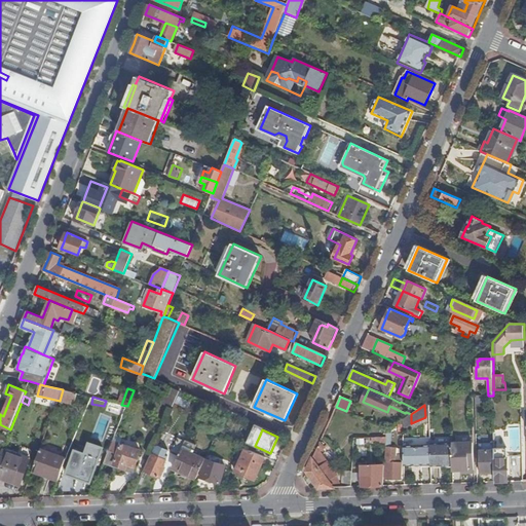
[(248,443),(255,446),(260,435),(253,431),(248,443)]
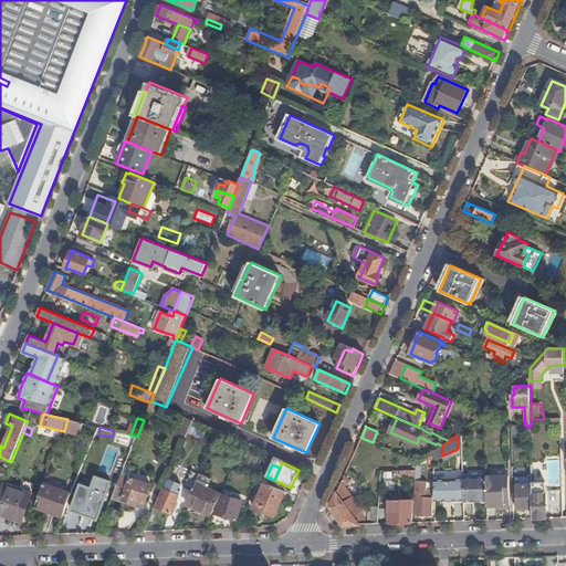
[(185,486),(192,490),(200,474),(191,471),(185,486)]
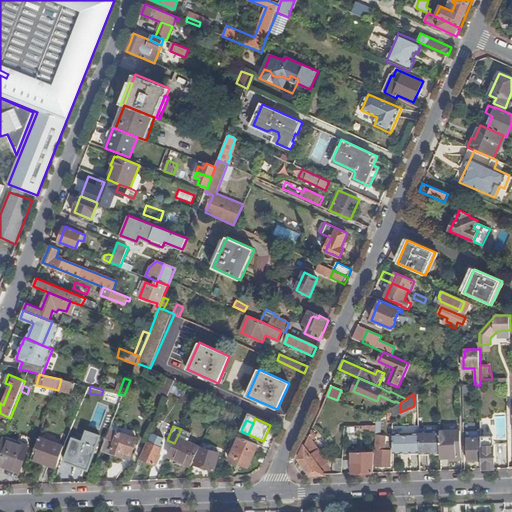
[(174,443),(169,455),(171,456),(172,458),(176,460),(178,459),(192,465),(200,446),(188,441),(192,433),(181,428),(181,429),(174,443)]
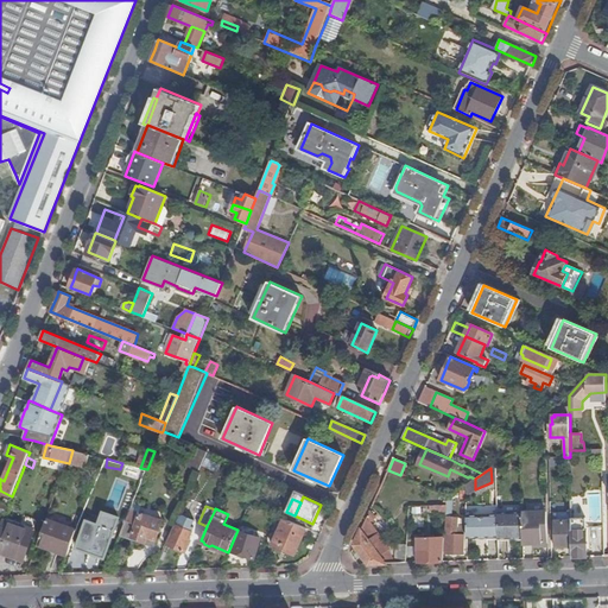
[(131,510),(122,531),(133,534),(132,537),(146,540),(149,536),(157,538),(163,520),(131,510)]
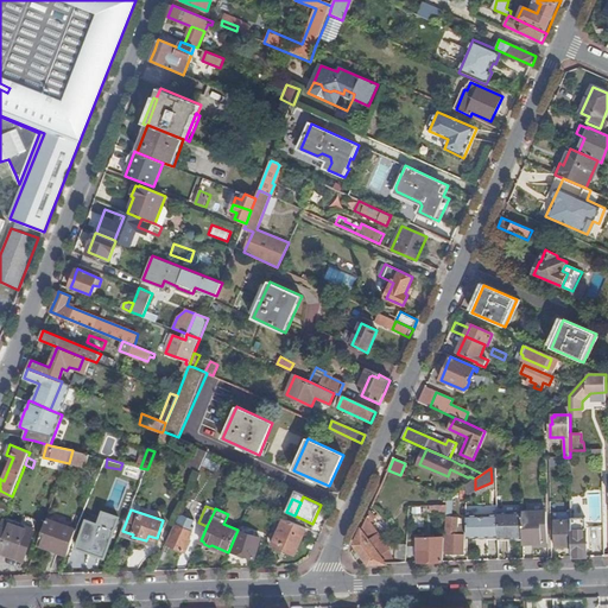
[(525,544),(549,543),(549,512),(524,512),(524,513),(525,538),(525,544)]
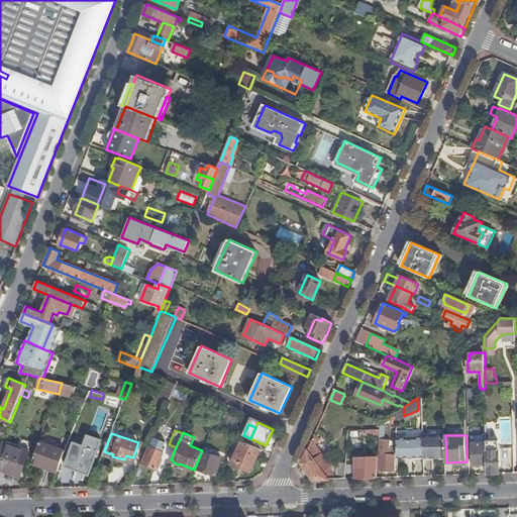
[(446,457),(445,436),(423,437),(423,438),(424,456),(424,458),(446,457)]
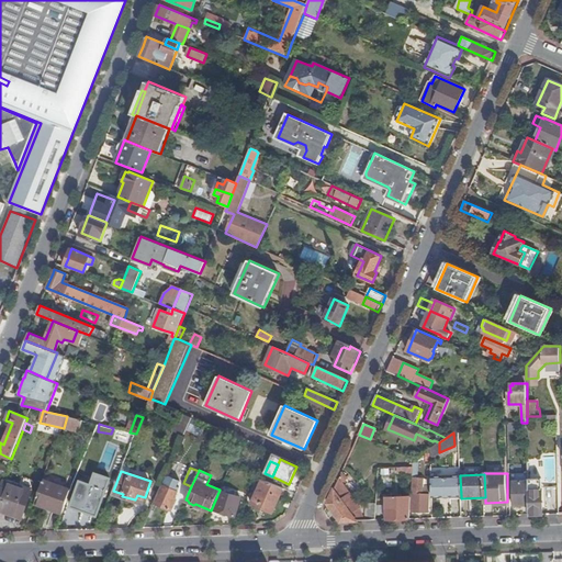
[(422,476),(414,475),(413,512),(429,512),(429,495),(422,494),(422,487),(422,486),(422,476)]
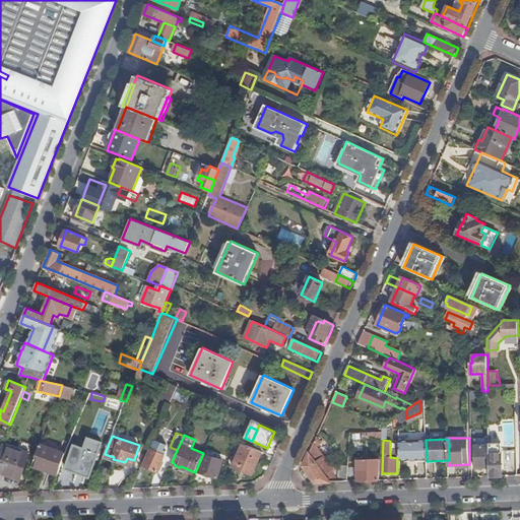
[(426,441),(399,442),(400,460),(427,459),(426,441)]
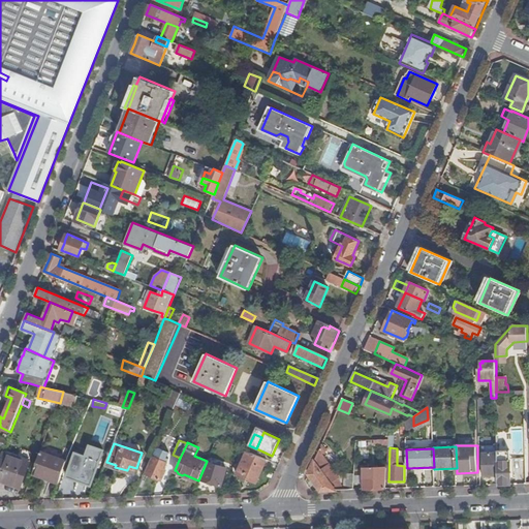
[(257,480),(268,460),(247,450),(238,473),(245,477),(246,475),(257,480)]
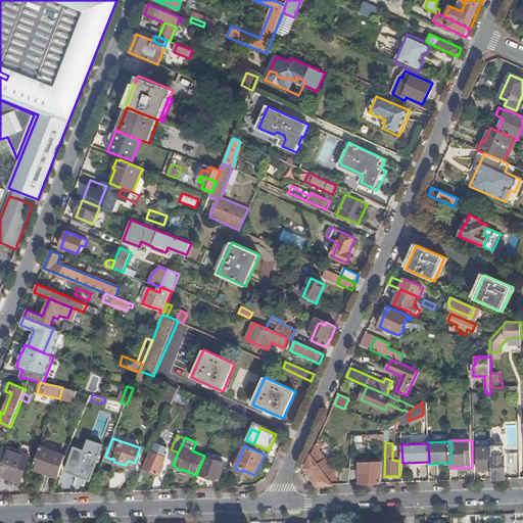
[(318,485),(332,485),(328,478),(336,472),(330,464),(330,463),(317,445),(305,469),(318,485)]
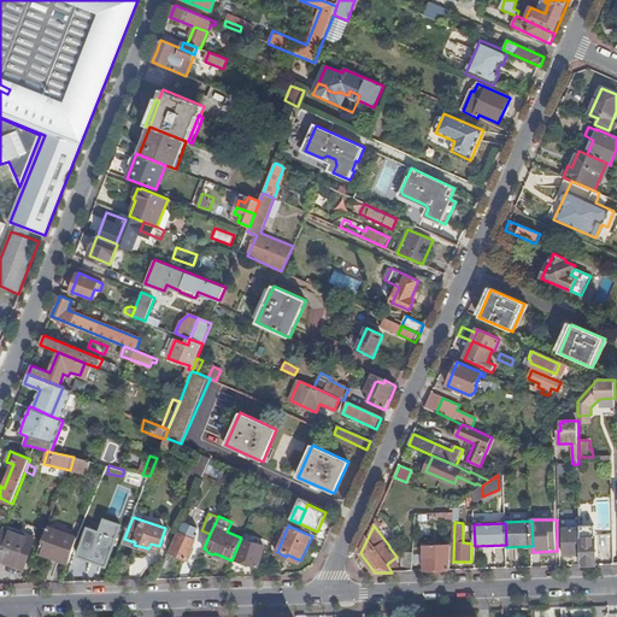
[(586,526),(581,526),(581,529),(581,554),(582,565),(597,565),(595,526),(586,526)]
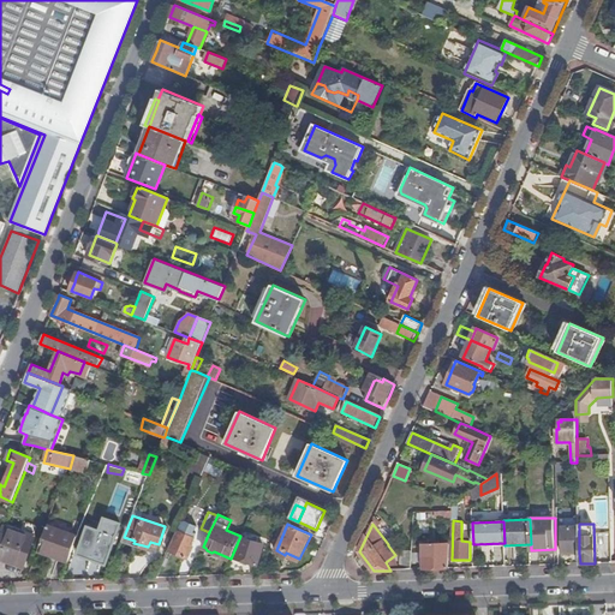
[(48,525),(39,550),(67,561),(77,536),(48,525)]
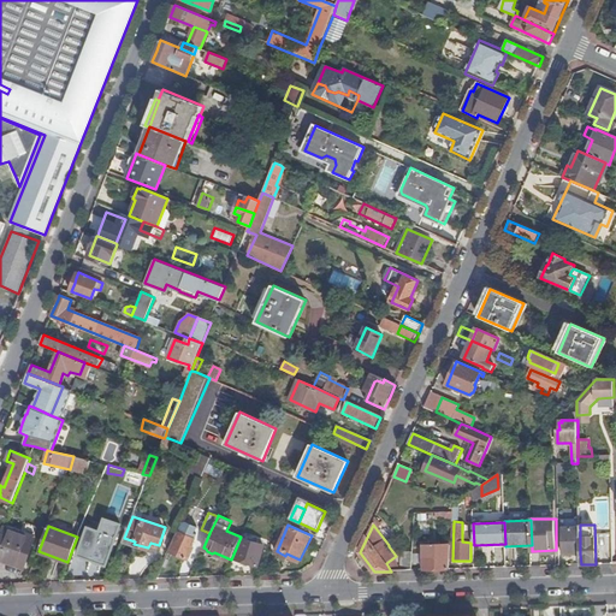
[(3,527),(0,533),(0,558),(24,568),(35,538),(3,527)]
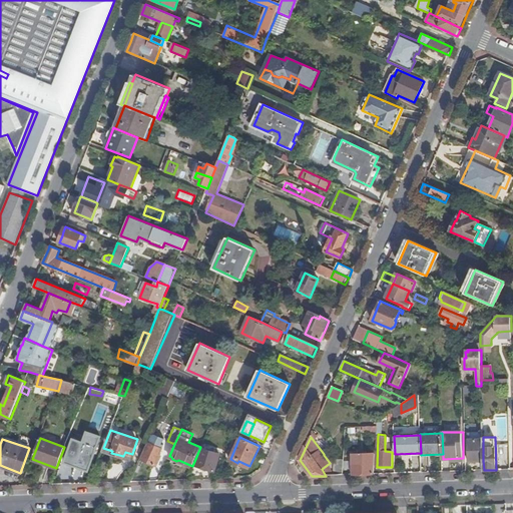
[(96,447),(73,440),(65,462),(84,469),(87,462),(90,463),(93,455),(94,456),(95,454),(94,453),(96,447)]
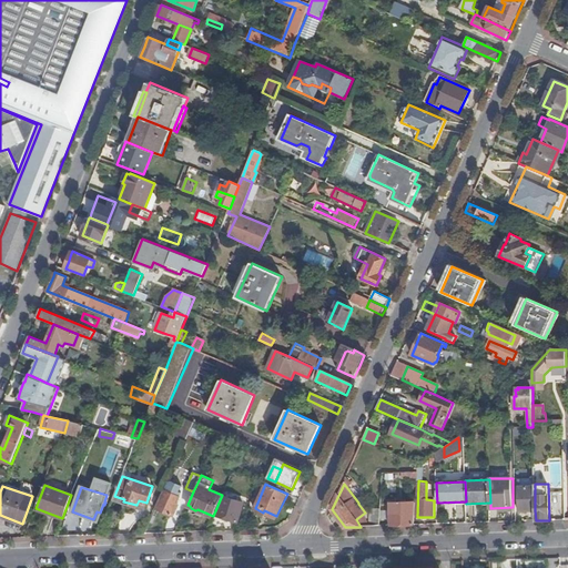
[(519,510),(535,510),(535,487),(518,488),(519,493),(516,493),(516,503),(518,503),(519,510)]
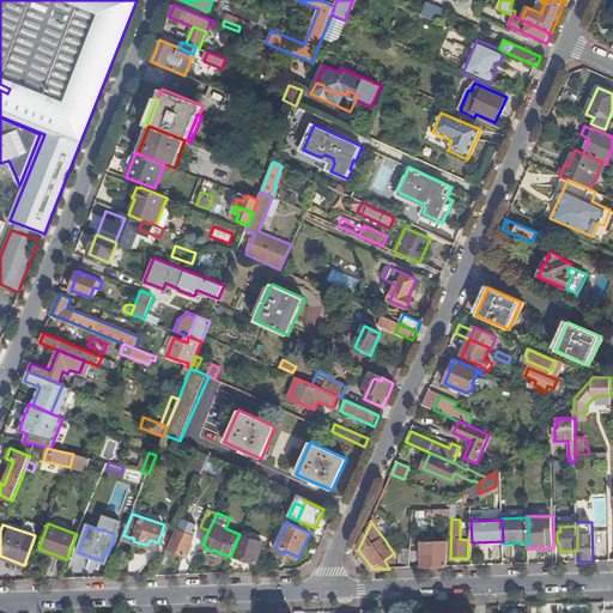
[(177,528),(168,548),(187,557),(192,545),(190,544),(194,536),(177,528)]
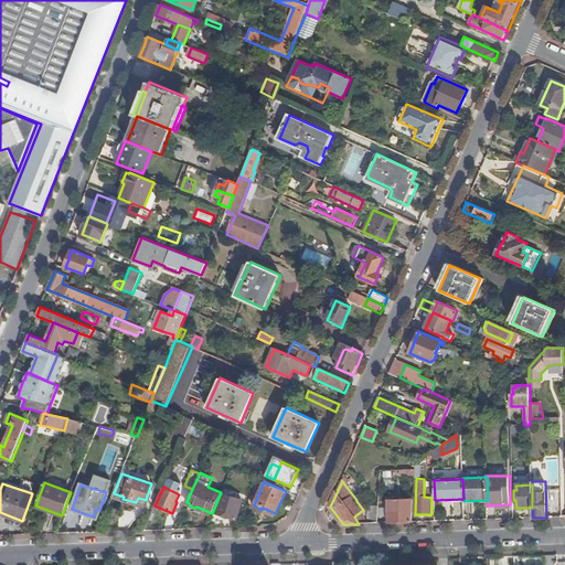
[(221,493),(215,513),(236,519),(242,500),(221,493)]
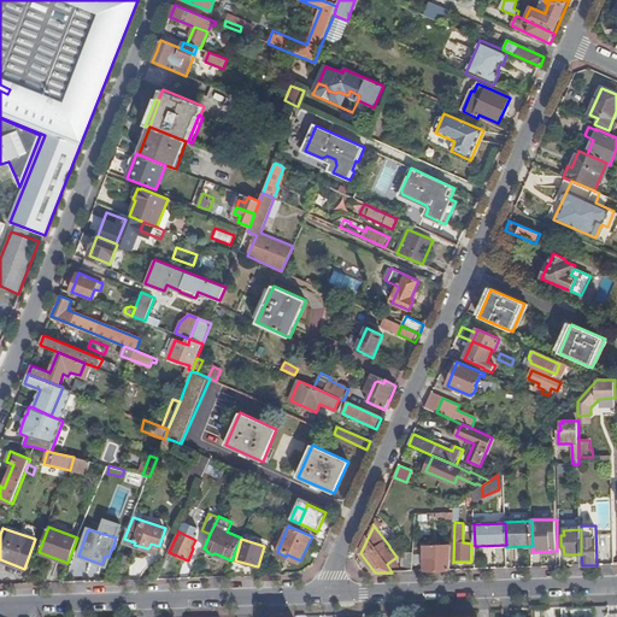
[(425,571),(451,570),(452,546),(424,547),(425,571)]
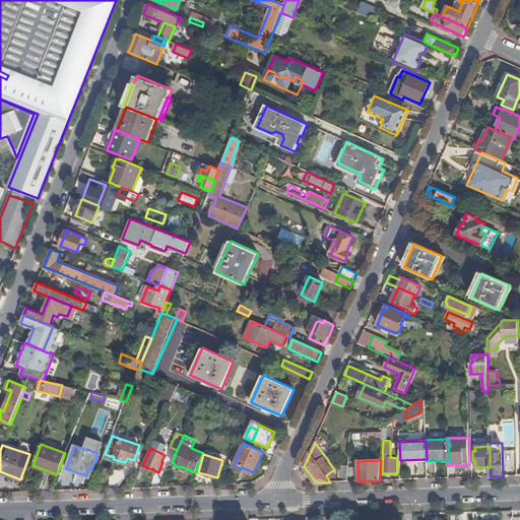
[(338,481),(347,481),(348,466),(339,466),(338,481)]
